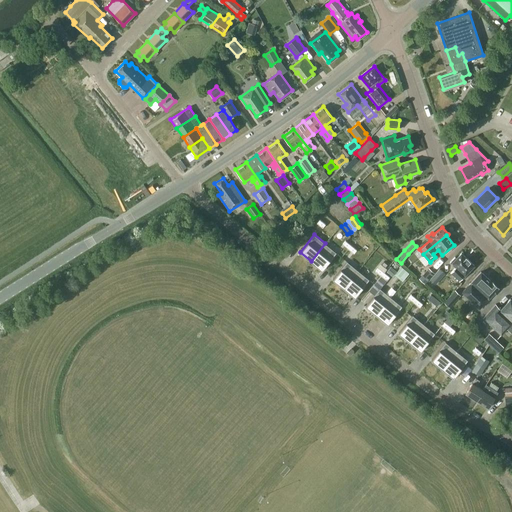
[(325,243),(311,261),(322,270),(337,252),(325,243)]
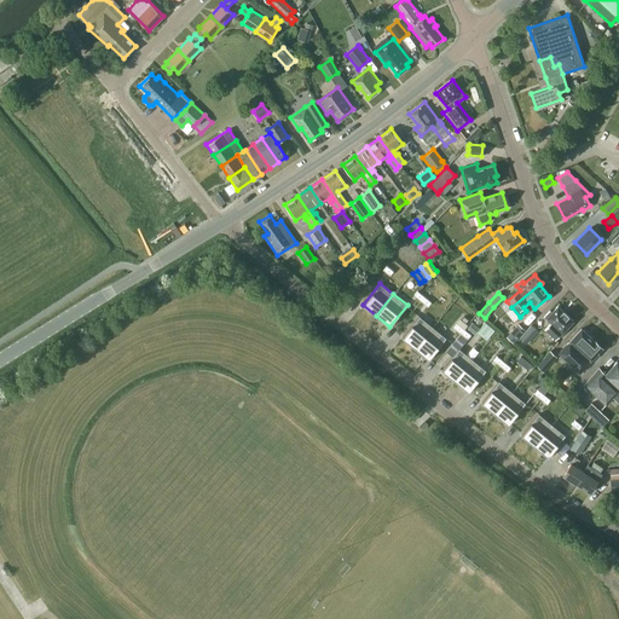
[(561,334),(573,320),(557,306),(551,312),(550,311),(544,317),(550,323),(544,329),(555,340),(561,333),(561,334)]
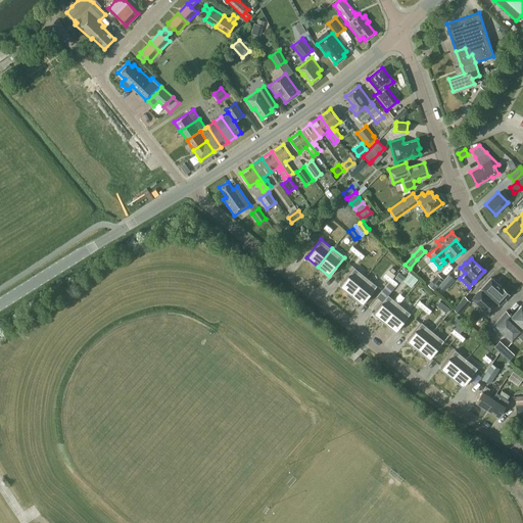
[(354,267),(340,285),(351,294),(366,276),(354,267)]
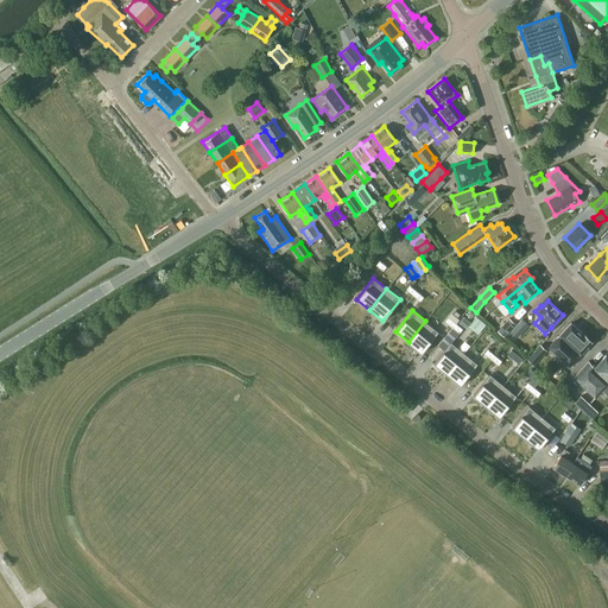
[(462,322),(469,327),(474,321),(467,316),(462,322)]
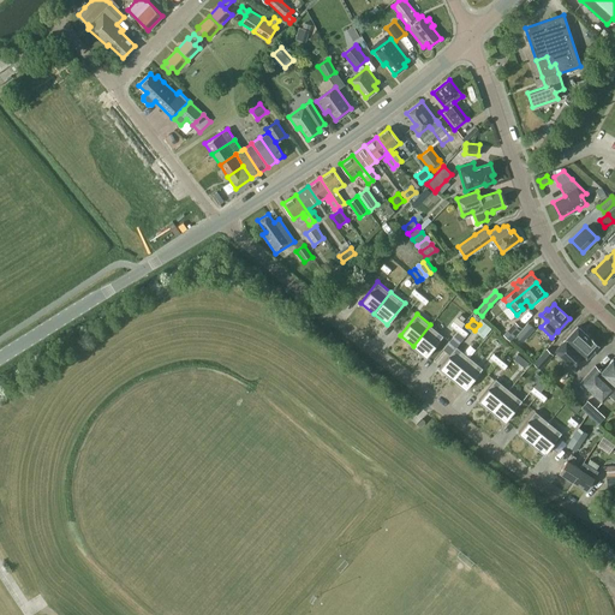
[(514,322),(503,334),(509,340),(521,328),(514,322)]
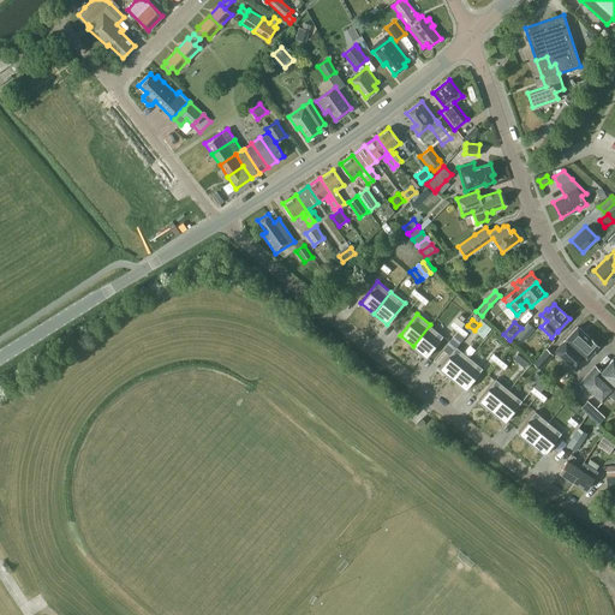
[(527,323),(515,335),(523,341),(533,328),(527,323)]
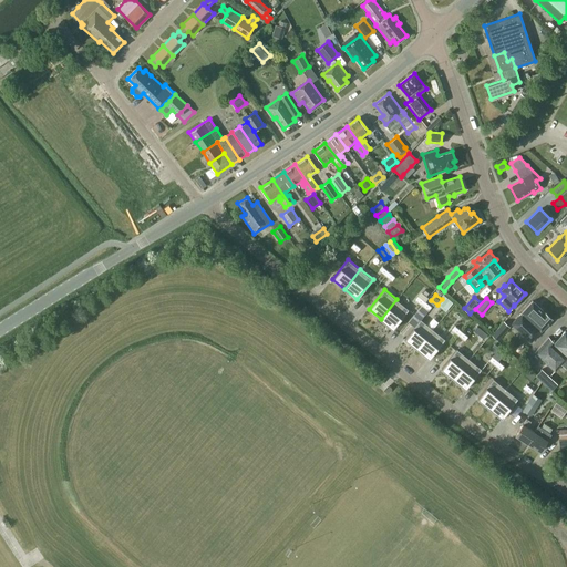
[(393,329),(409,309),(397,299),(381,319),(393,329)]
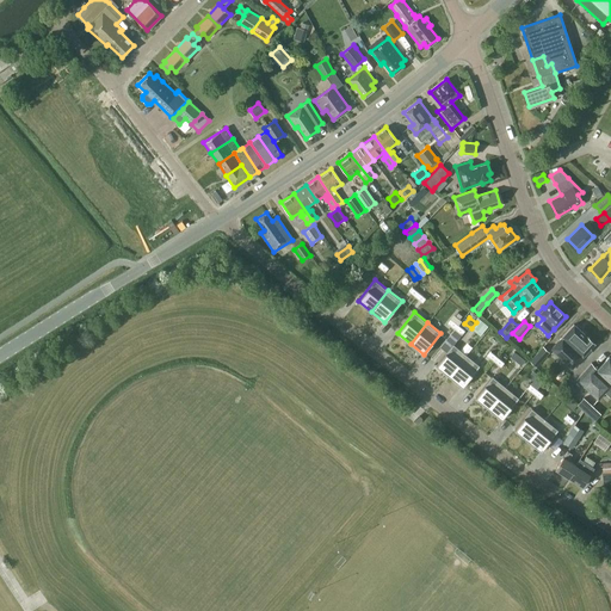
[(572,368),(594,344),(573,323),(551,349),(572,368)]
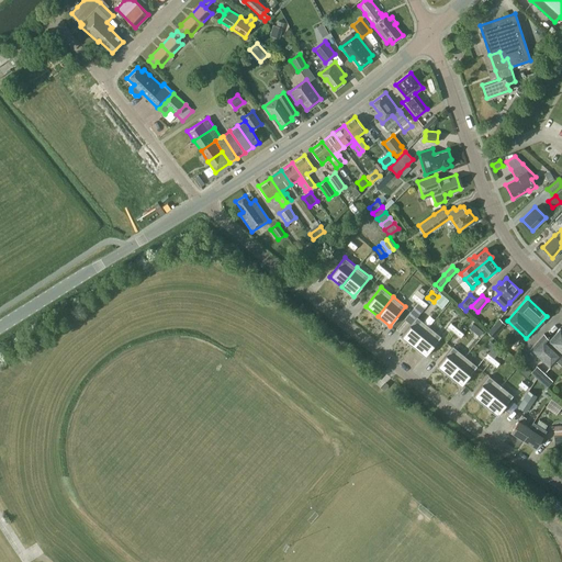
[(418,303),(405,319),(411,324),(417,316),(424,307),(418,303)]
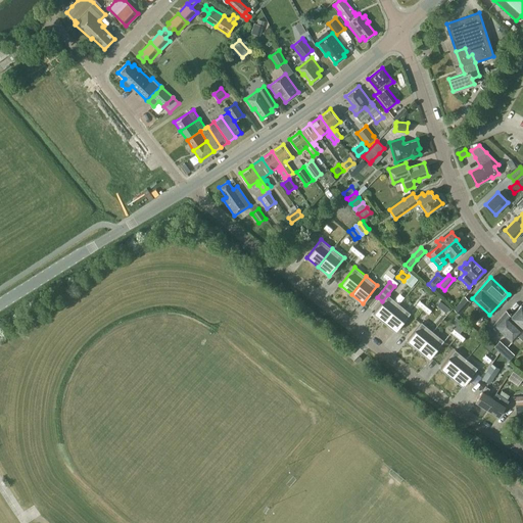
[(388,294),(374,313),(385,322),(399,303),(388,294)]
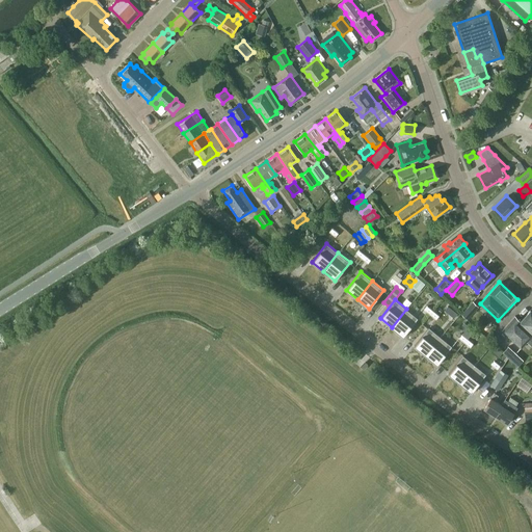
[(467,319),(478,307),(473,301),(461,314),(467,319)]
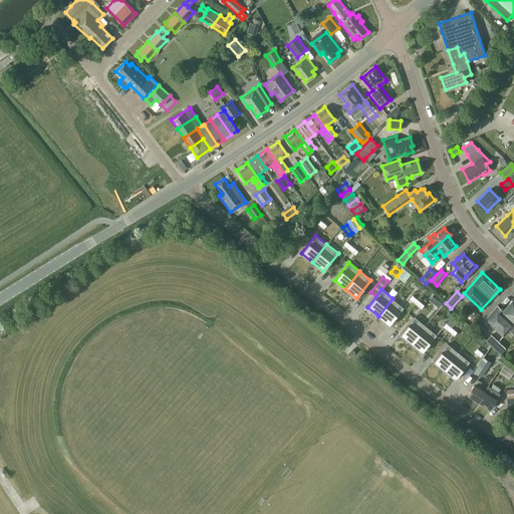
[(390,325),(404,307),(393,298),(378,316),(390,325)]
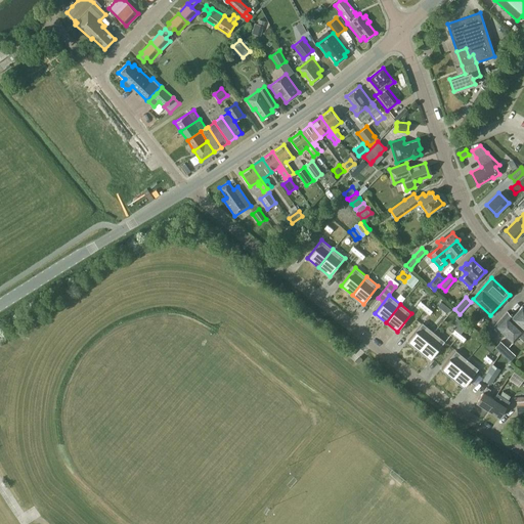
[(523,341),(523,307),(522,305),(513,316),(507,311),(494,325),(513,343),(519,336),(523,341)]
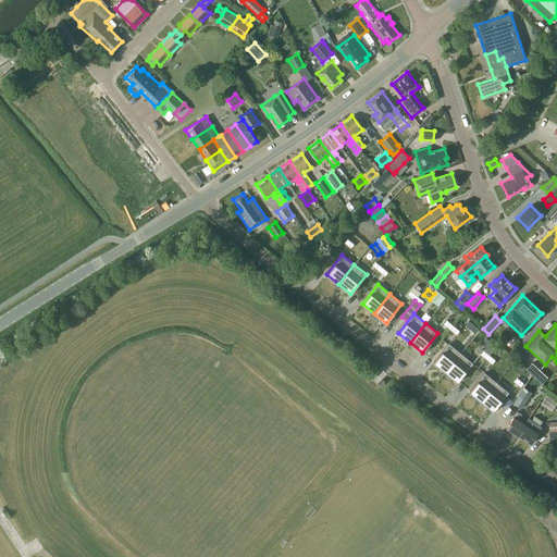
[(485,337),(481,343),(485,347),(483,350),(489,355),(496,346),(485,337)]
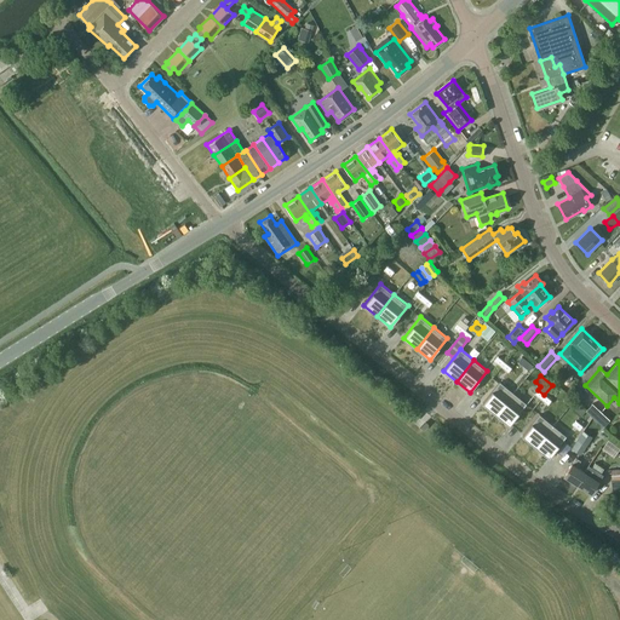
[(500,382),(483,403),(497,414),(514,392),(500,382)]
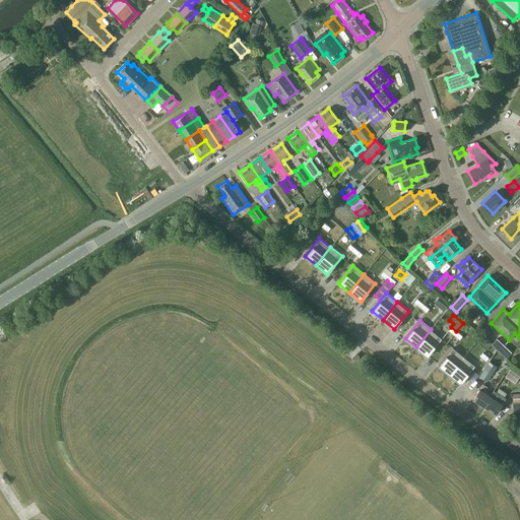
[(451,326),(448,330),(454,335),(456,331),(451,327),(451,326)]
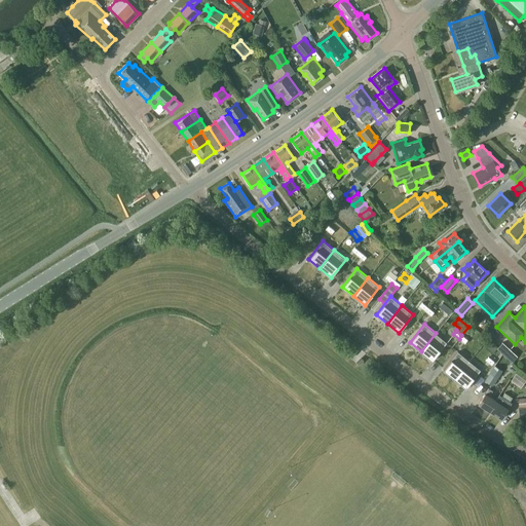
[(433,361),(447,342),(436,333),(421,351),(433,361)]
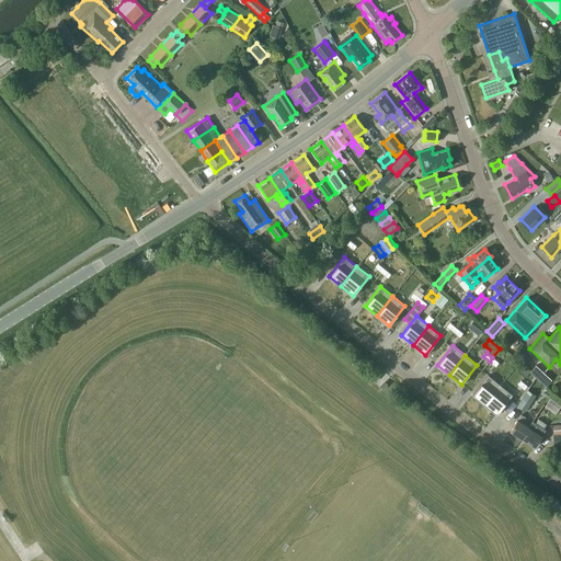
[(492,357),(490,362),(495,366),(499,363),(492,357)]
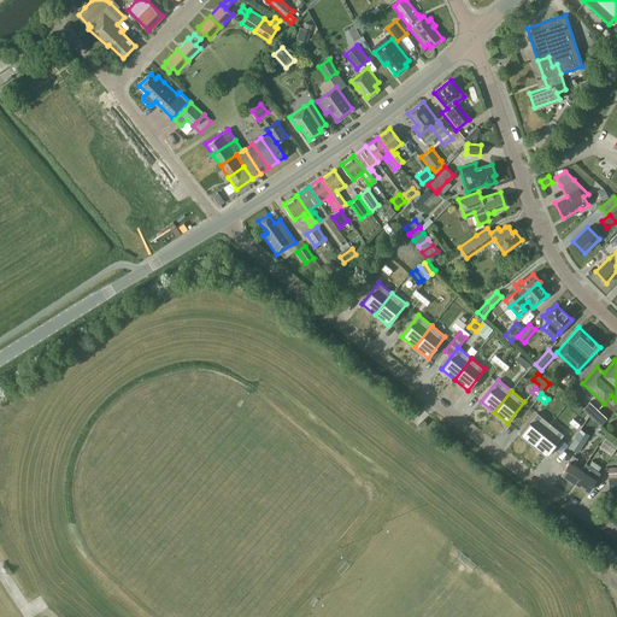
[(577,415),(582,410),(571,400),(566,406),(577,415)]
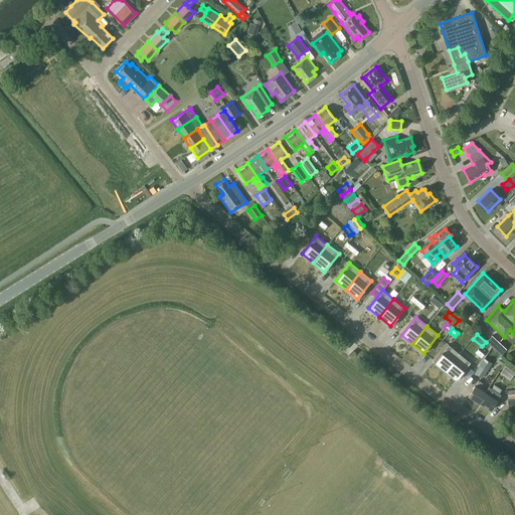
[(501,354),(506,349),(492,335),(486,341),(501,354)]
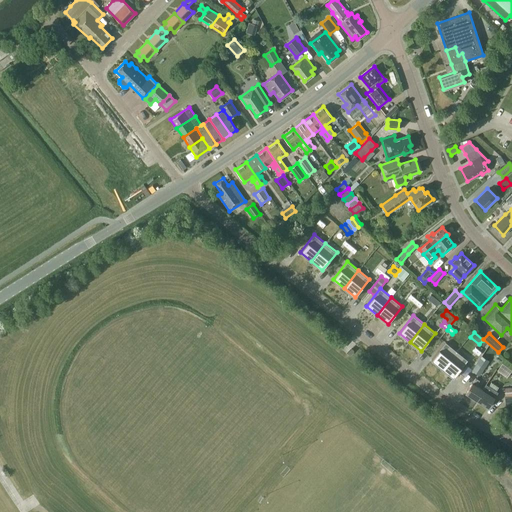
[(443,368),(457,351),(446,342),(431,359),(443,368)]
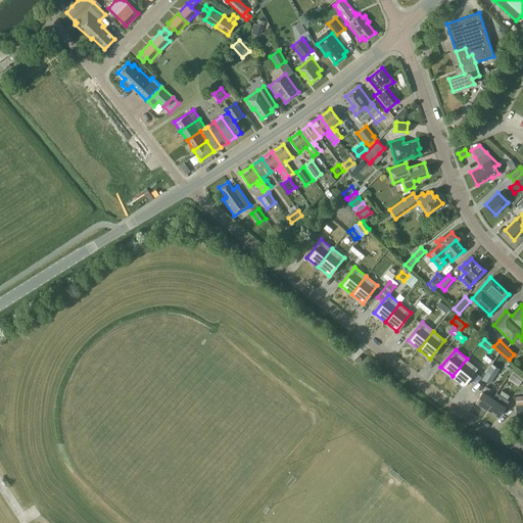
[(467,359),(453,376),(464,386),(478,368),(467,359)]
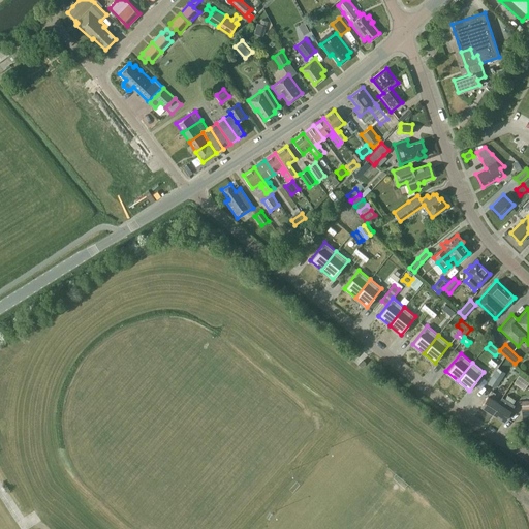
[(505,372),(497,368),(488,382),(495,387),(505,372)]
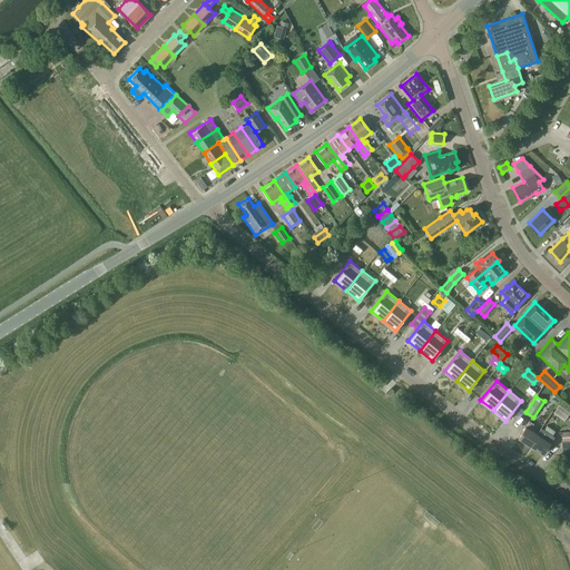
[(564,421),(569,413),(559,404),(553,412),(564,421)]
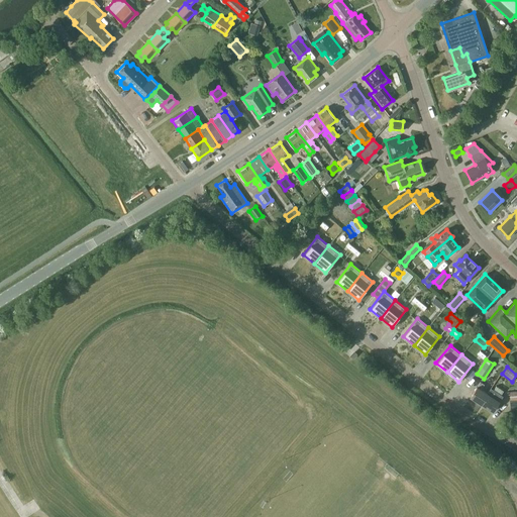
[(482,404),(488,394),(487,394),(481,389),(484,384),(480,382),(477,387),(470,397),(482,404)]
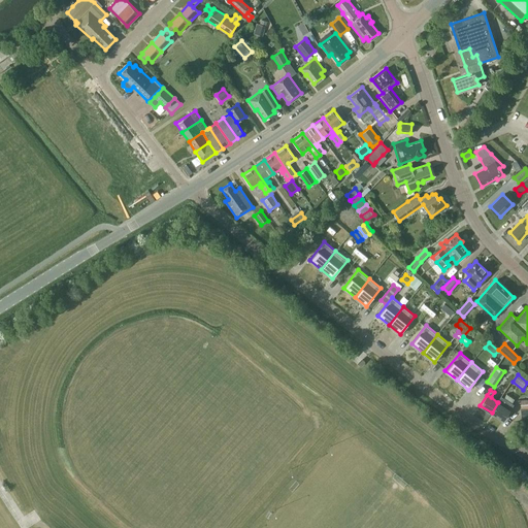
[(497,402),(498,402),(492,413),(503,420),(514,404),(500,396),(497,402)]
